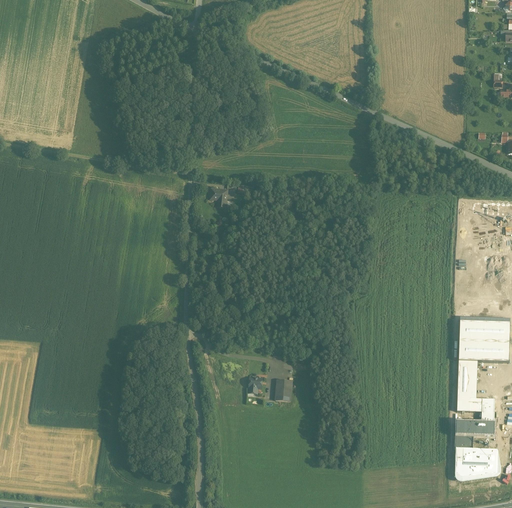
[(238,189),(249,191),(250,182),(239,181),(238,189)]
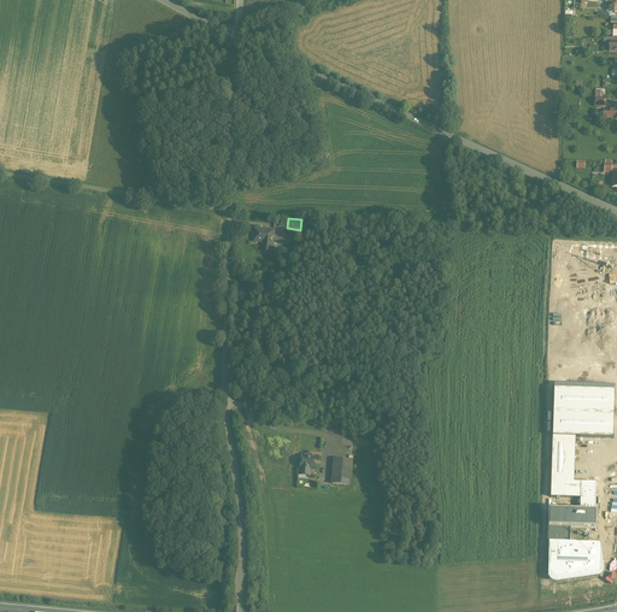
[(276,227),(254,224),(253,237),(260,239),(260,247),(283,249),(283,239),(275,239),(276,227)]
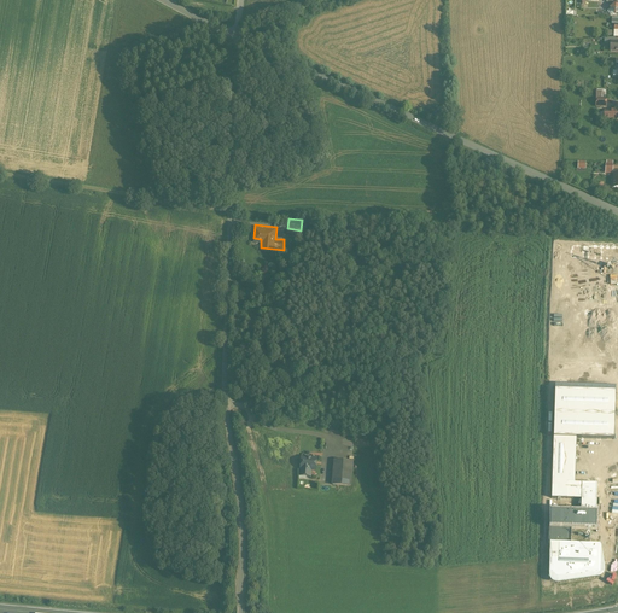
[(617,241),(567,238),(565,256),(617,260),(617,241)]
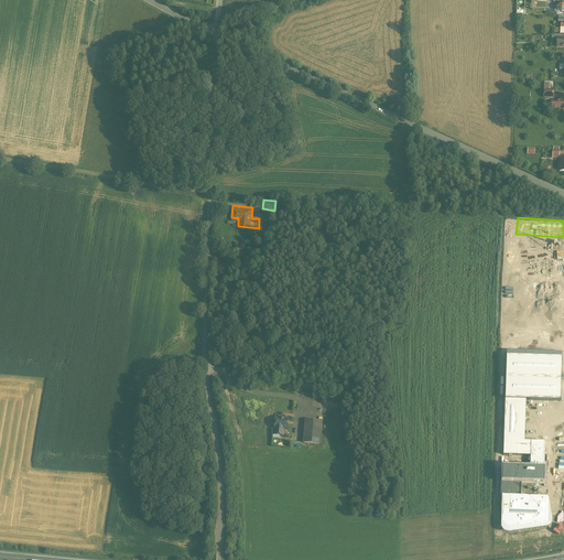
[(530,463),(543,464),(544,438),(524,438),(525,397),(560,398),(562,355),(506,353),(503,451),(530,452),(530,463)]
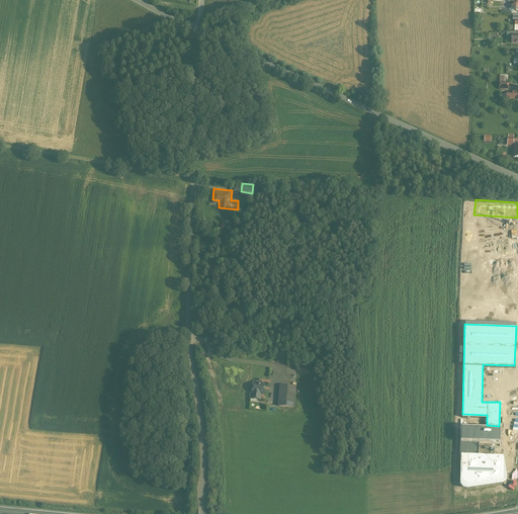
[(277,356),(285,358),(287,352),(278,350),(277,356)]
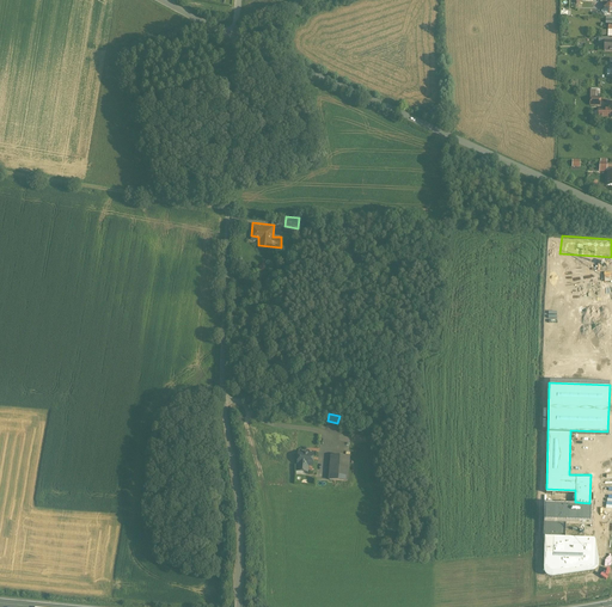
[(314,449),(298,447),(297,468),(308,470),(308,463),(313,463),(314,449)]
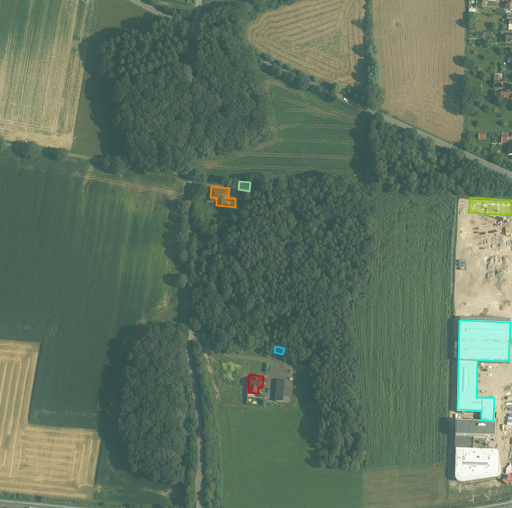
[(292,379),(276,377),(274,398),(291,399),(292,379)]
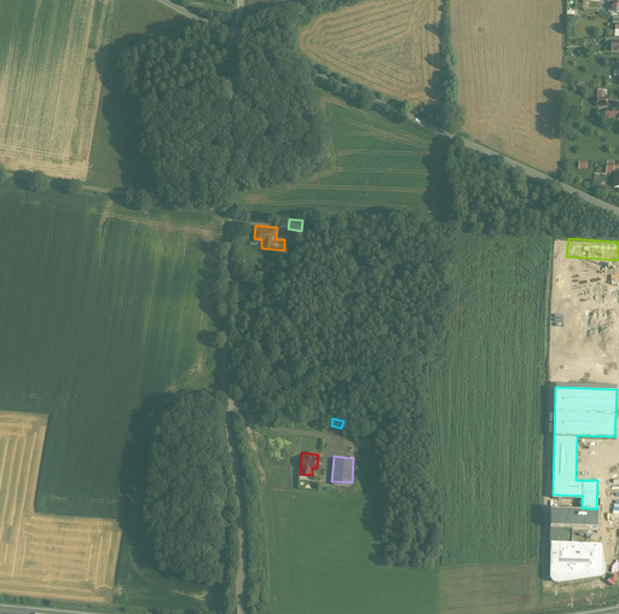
[(551,539),(572,540),(572,526),(599,527),(599,509),(596,509),(582,508),(550,508),(549,539),(551,539)]
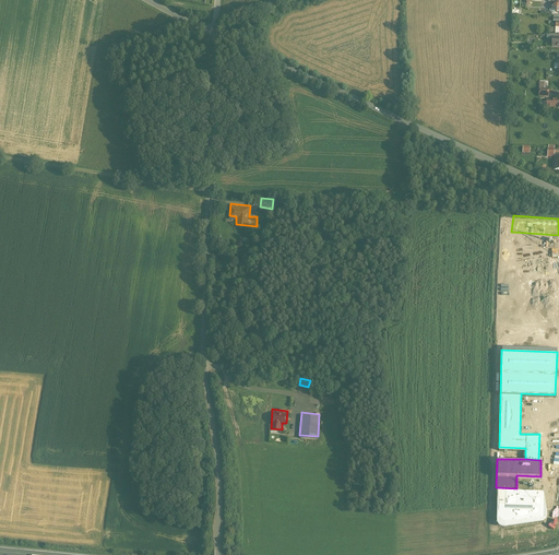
[(516,488),(498,487),(496,516),(496,519),(497,520),(499,522),(500,523),(502,524),(506,524),(509,523),(543,519),(544,518),(546,516),(547,515),(547,511),(546,506),(543,489),(516,488)]
